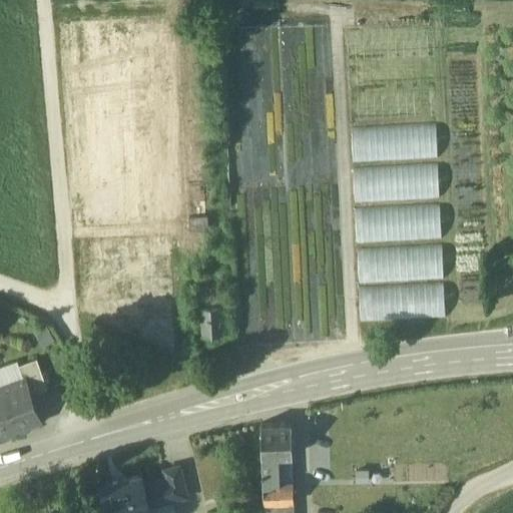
[(357,164),(439,160),(437,127),(356,131),(357,164)]
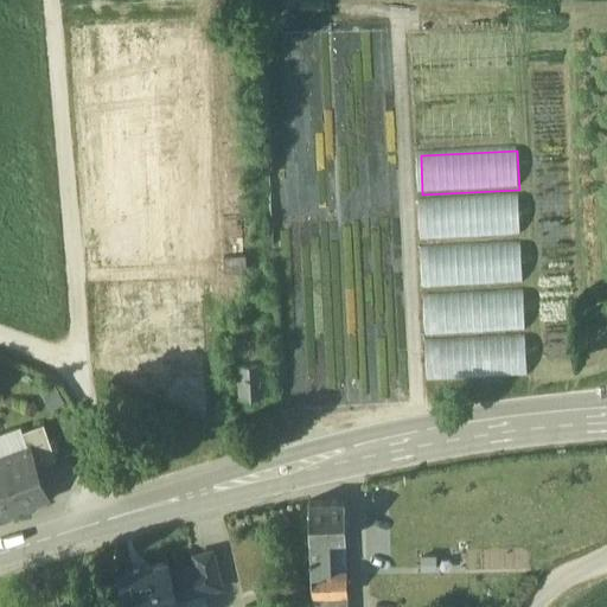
[(421,243),(517,238),(516,199),(419,204),(421,243)]
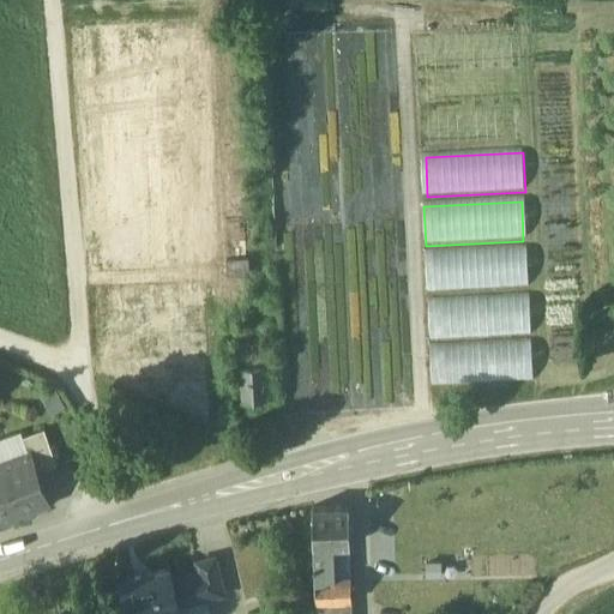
[(429,293),(527,288),(525,248),(427,253),(429,293)]
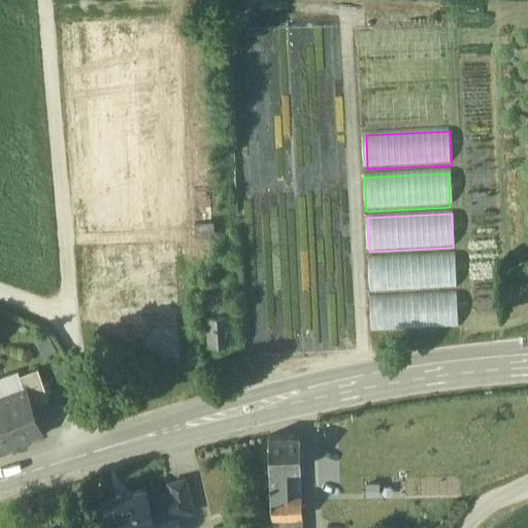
[(221,261),(221,248),(204,249),(204,261),(221,261)]
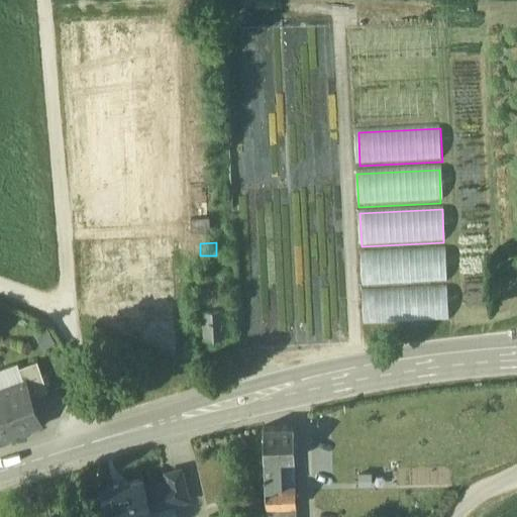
[(365,287),(447,283),(446,249),(364,253),(365,287)]
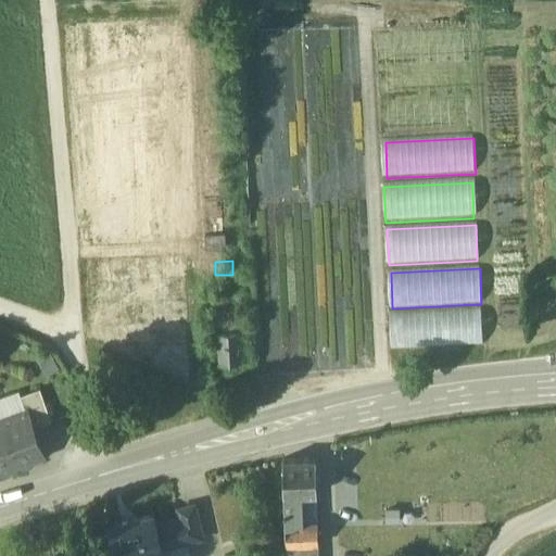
[(252,310),(250,298),(237,299),(238,311),(243,311),(252,310)]
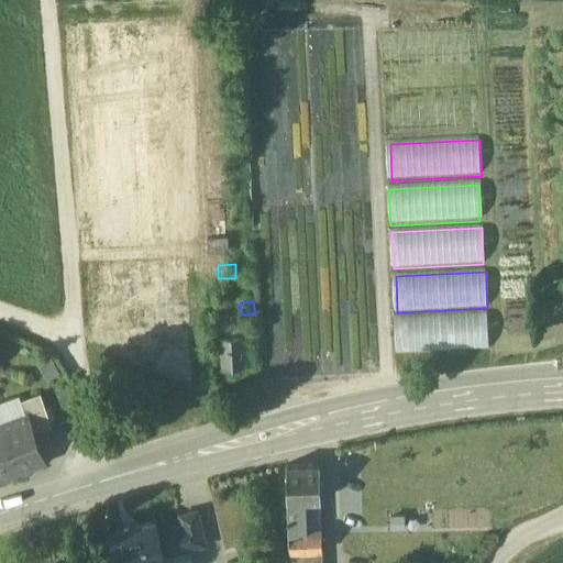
[(399,354),(489,350),(487,313),(398,318),(399,354)]
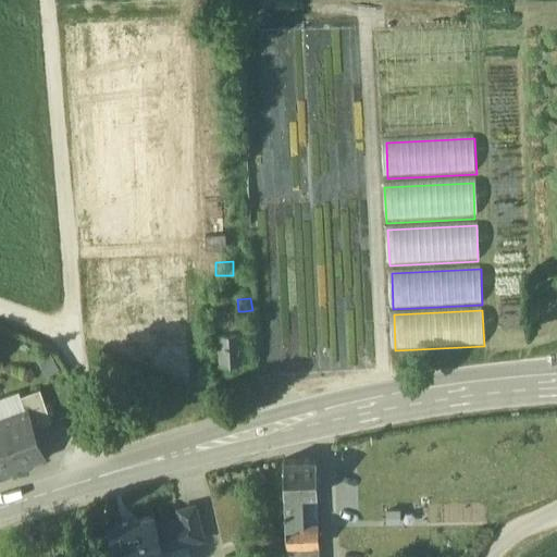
[(245,331),(214,333),(215,364),(246,362),(245,331)]
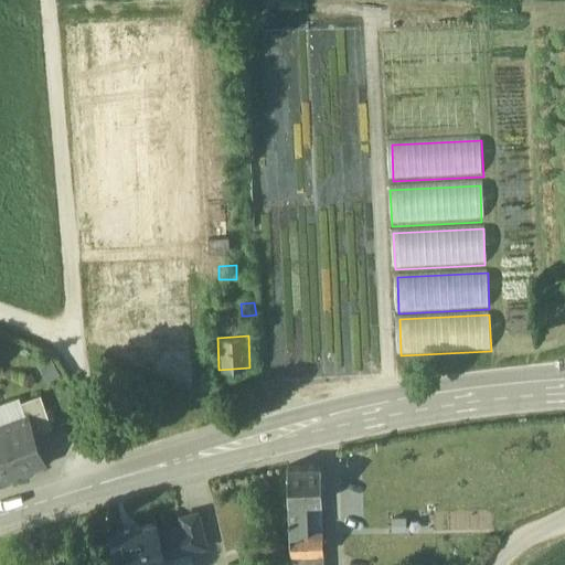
[(41,395),(21,403),(27,418),(28,418),(34,435),(53,428),(41,395)]
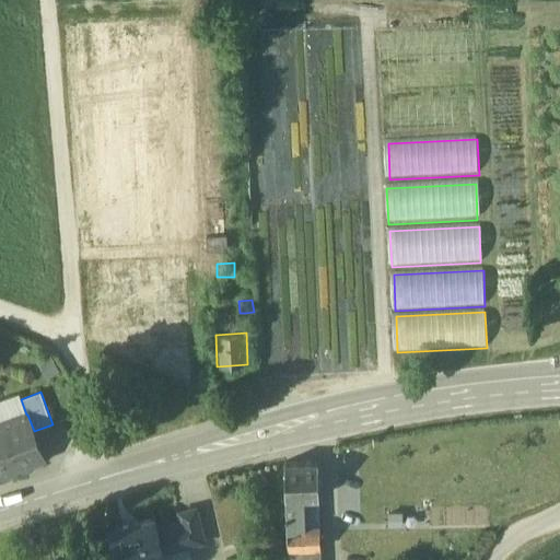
[(26,415),(0,424),(0,428),(15,470),(44,459),(34,431),(27,415),(26,415)]
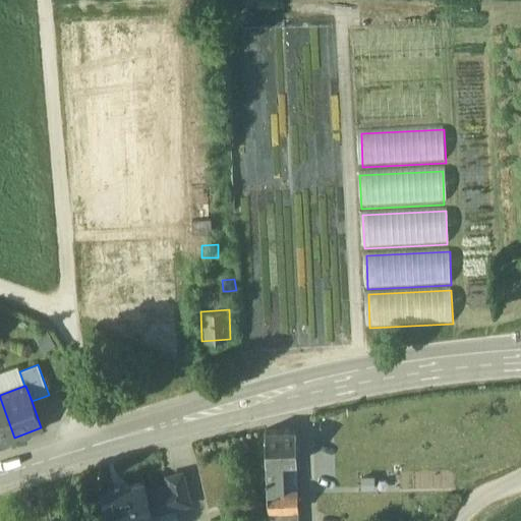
[(0,442),(14,438),(0,398),(0,442)]
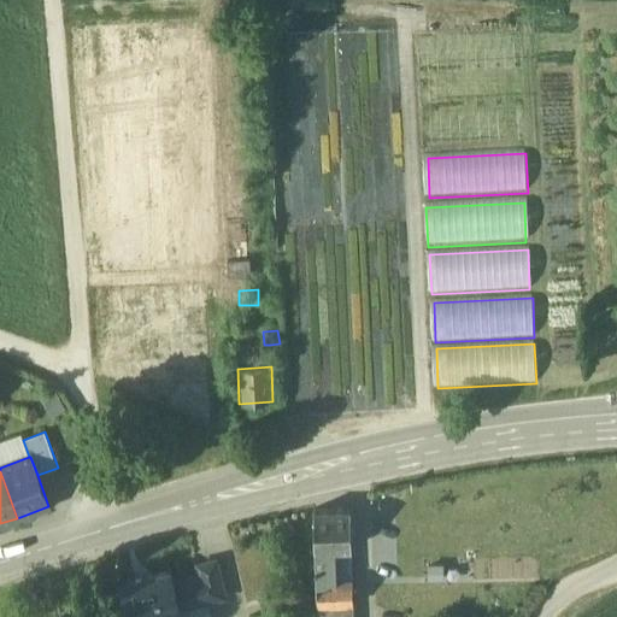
[(351,509),(315,510),(316,550),(336,550),(352,548),(351,509)]
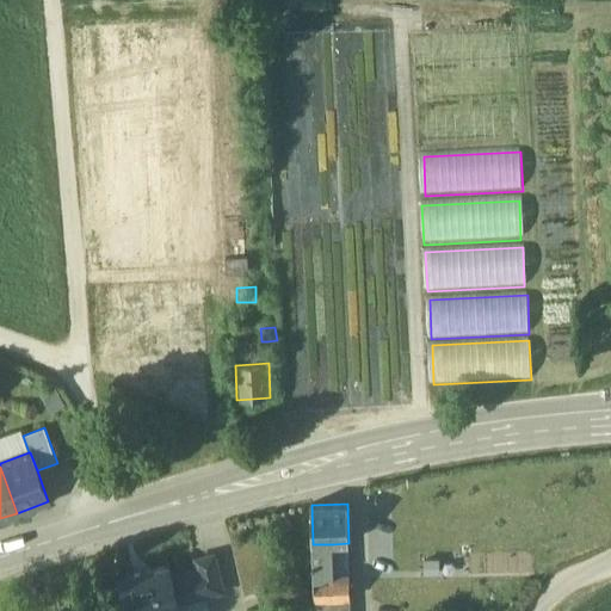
[(349,543),(333,544),(334,578),(350,576),(349,543)]
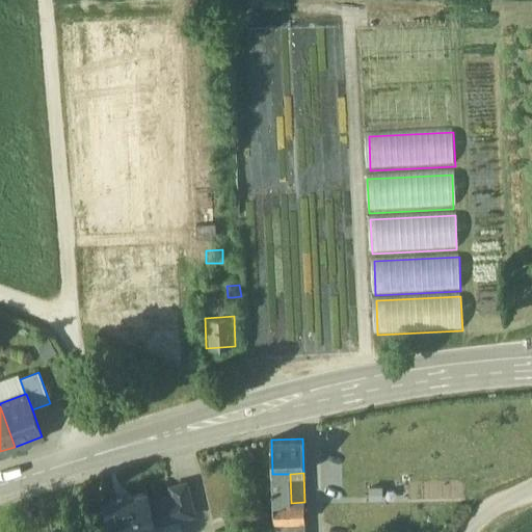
[(290,474),(272,474),(273,503),(291,503),(290,474)]
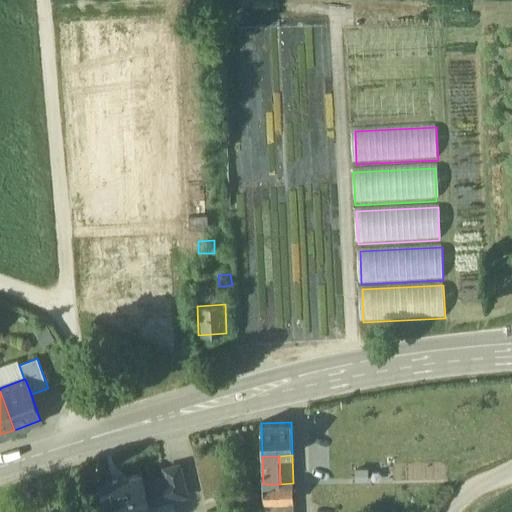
[(179,465),(164,469),(166,477),(172,500),(187,496),(179,465)]
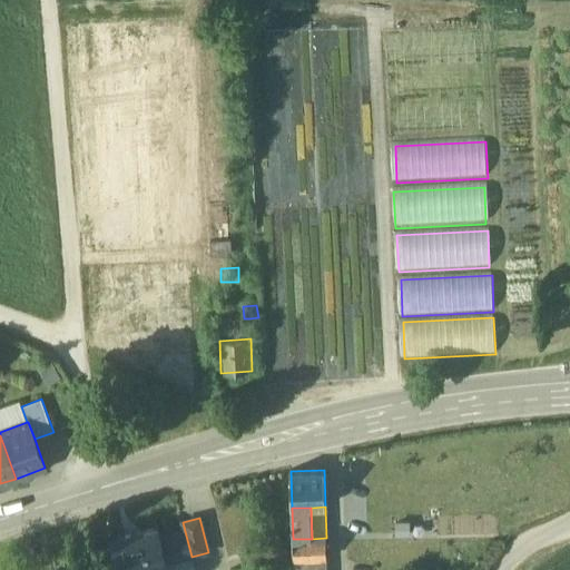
[(158,528),(110,540),(117,569),(159,569),(168,568),(167,562),(160,537),(158,528)]
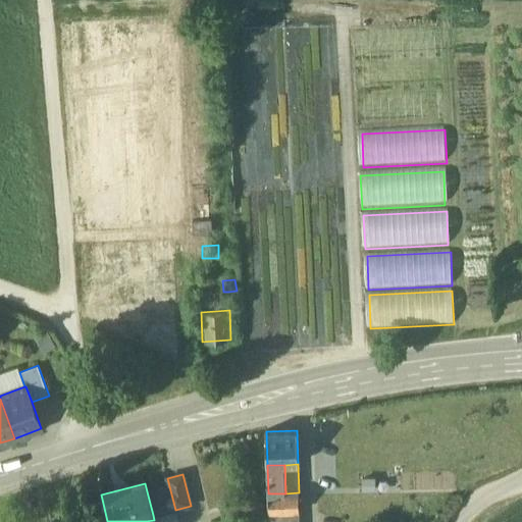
[(169,486),(147,491),(153,515),(175,510),(169,486)]
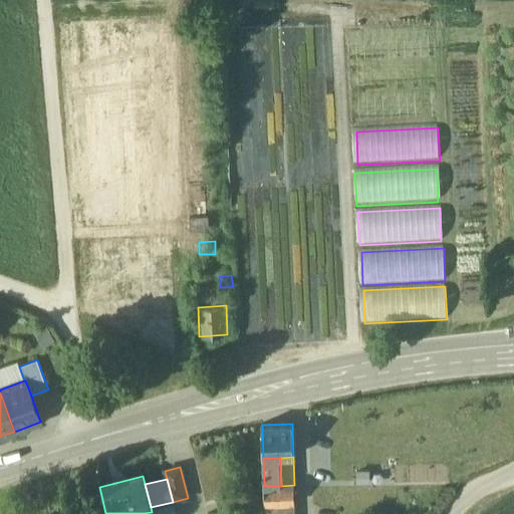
[(281,486),(264,486),(264,504),(276,504),(294,503),(294,485),(281,486)]
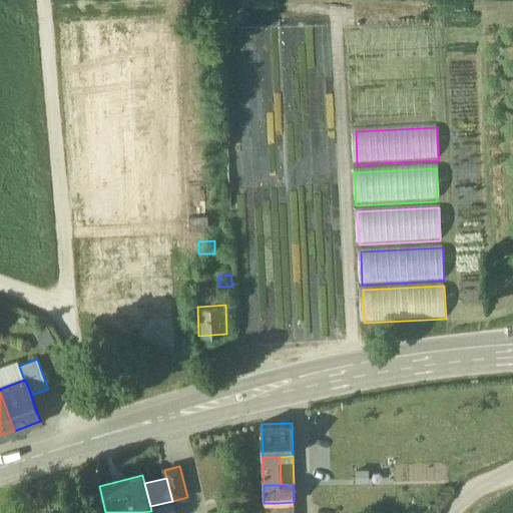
[(294,512),(294,502),(276,503),(276,512),(294,512)]
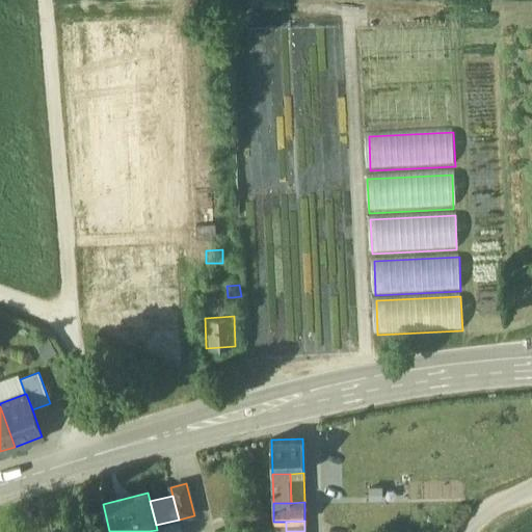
[(286,531),(286,522),(273,522),(273,531),(286,531)]
